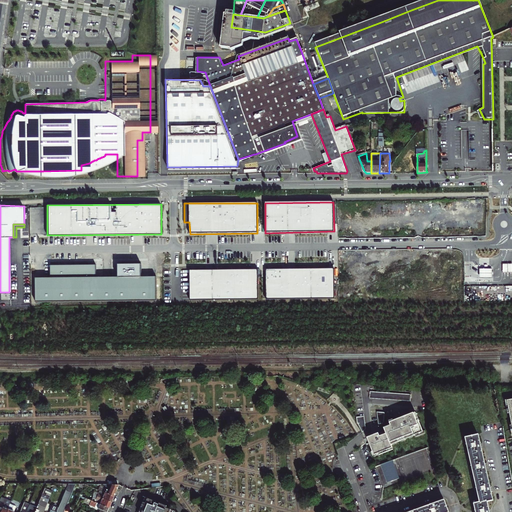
[(35,278),(35,302),(156,301),(156,277),(141,277),(141,264),(117,264),(117,277),(96,277),(95,265),(50,265),(50,278),(35,278)]
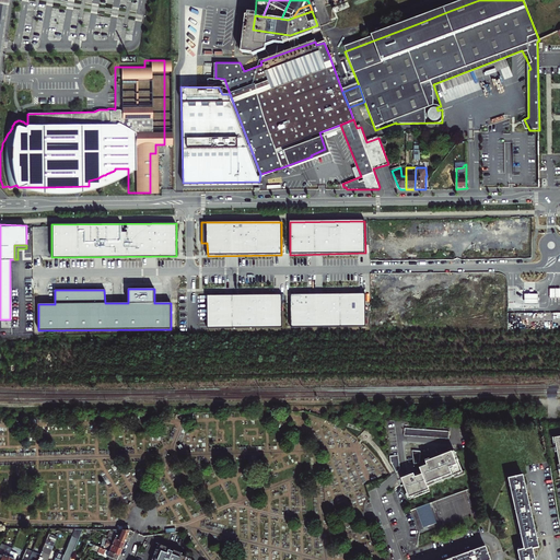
[(365,294),(291,295),(291,328),(365,327),(365,294)]
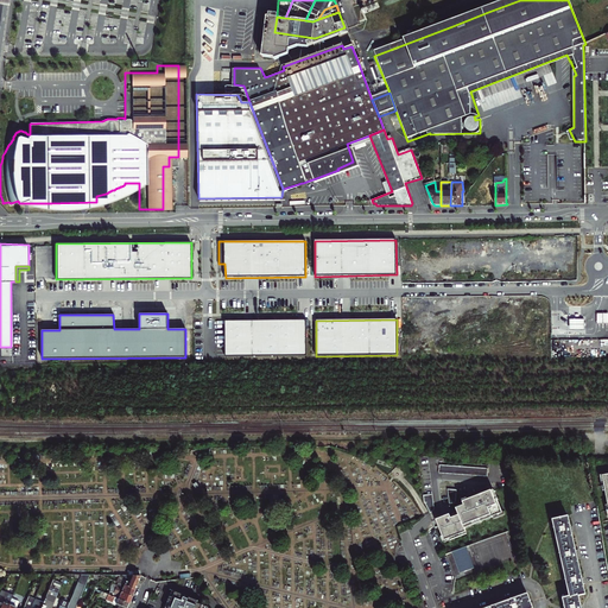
[(577,320),(570,320),(570,325),(570,330),(584,330),(584,325),(584,320),(577,320)]
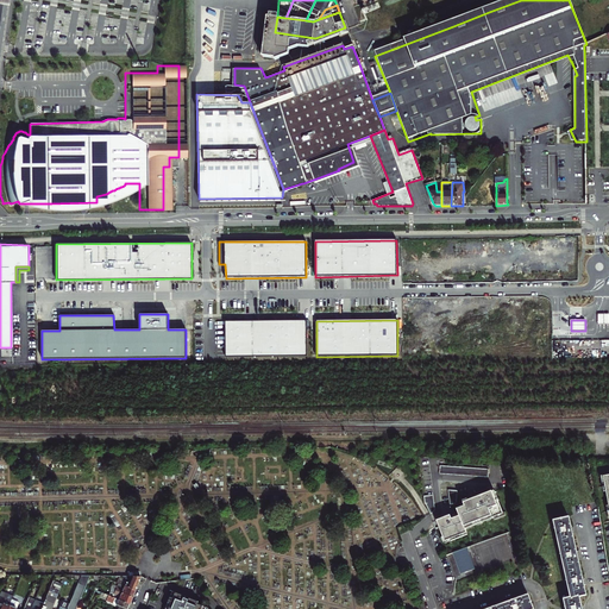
[(306,321),(225,322),(226,357),(307,356),(306,321)]
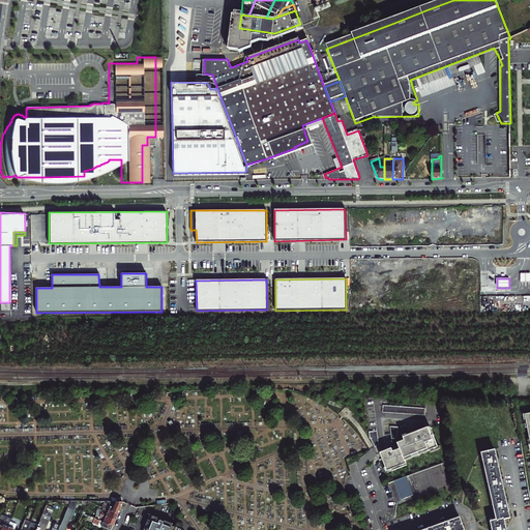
[(422,406),(381,403),(381,410),(422,412),(422,406)]
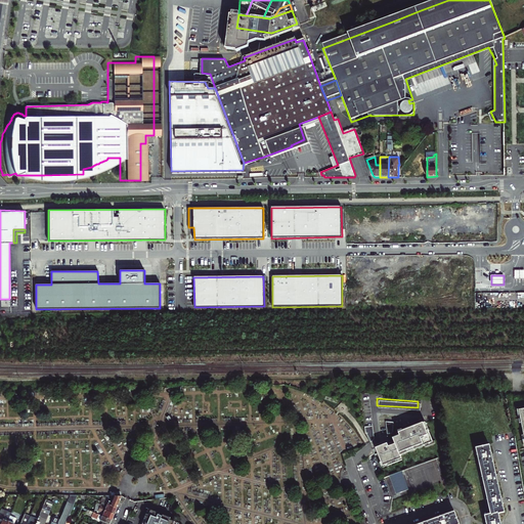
[(394,421),(384,421),(386,433),(391,433),(392,432),(394,421)]
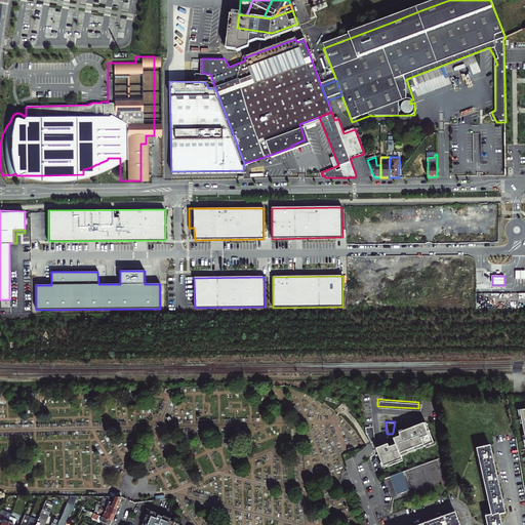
[(402,459),(400,454),(423,445),(433,441),(428,429),(426,431),(422,422),(398,433),(400,435),(393,438),(394,442),(388,444),(387,443),(375,448),(382,466),(388,463),(388,466),(402,459)]
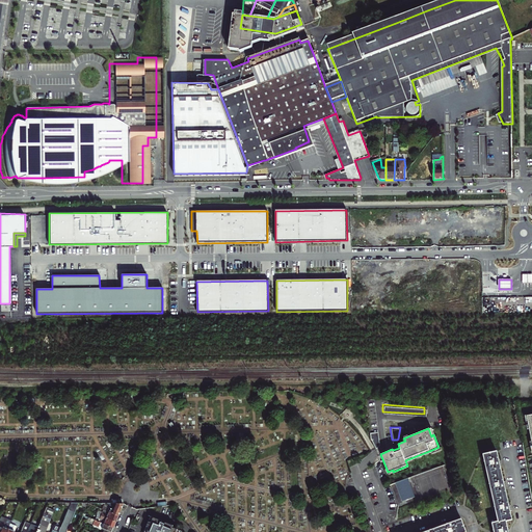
[(378,443),(376,429),(369,430),(370,435),(374,446),(378,443)]
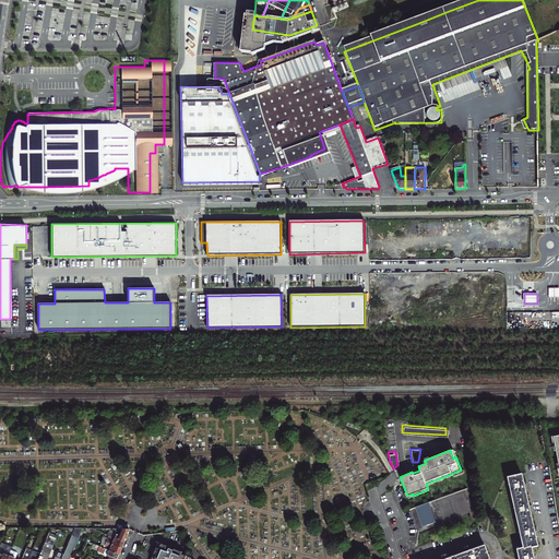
[(534,558),(533,558),(531,548),(537,547),(535,537),(536,537),(535,534),(535,533),(534,533),(530,513),(531,513),(531,511),(530,509),(528,510),(524,490),(525,489),(525,488),(524,486),(523,486),(521,476),(509,479),(524,549),(518,551),(520,558),(534,558)]
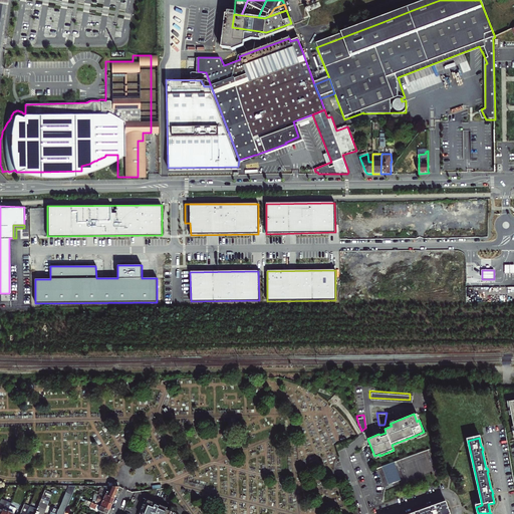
[(395,463),(381,468),(389,486),(395,484),(401,481),(395,463)]
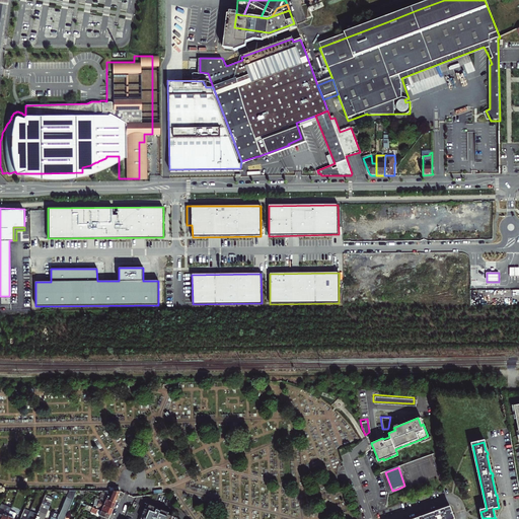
[(64,518),(74,494),(82,497),(83,493),(68,493),(67,496),(58,516),(57,518),(64,518)]
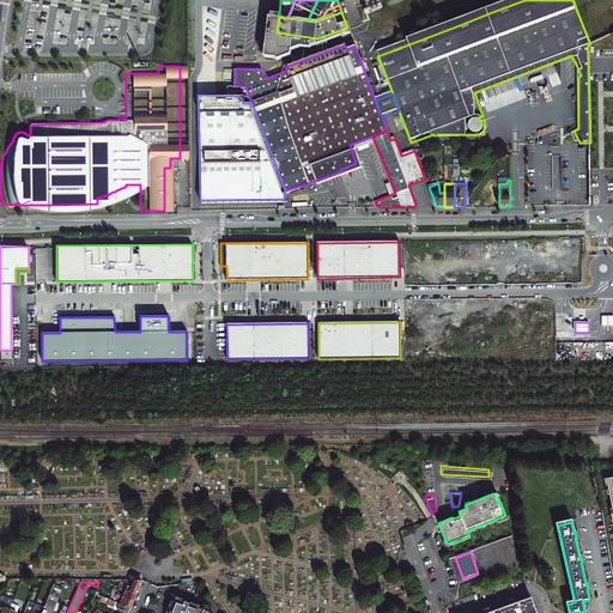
[(98,582),(113,588),(134,596),(137,592),(139,583),(132,583),(126,583),(123,587),(120,586),(120,582),(114,582),(98,582)]
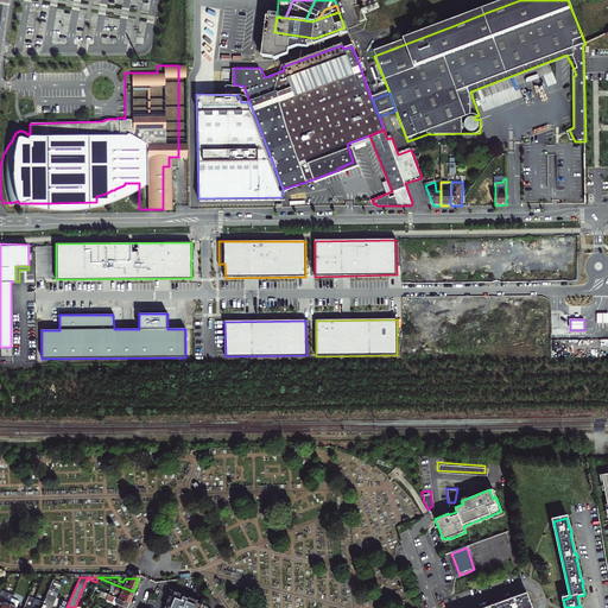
[(59,586),(51,582),(49,588),(57,591),(59,586)]
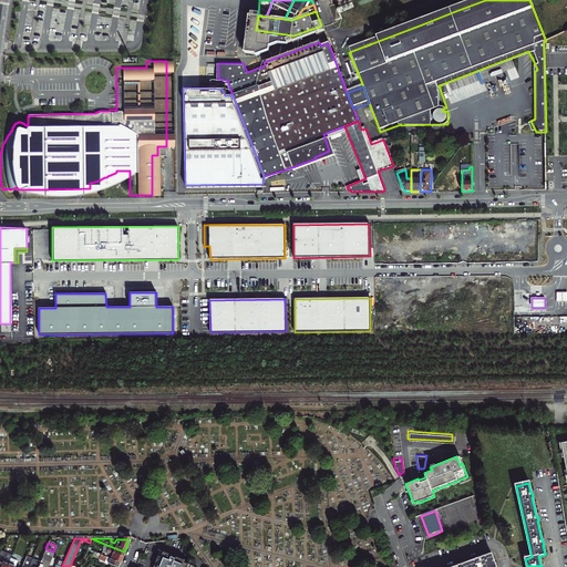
[(124,552),(104,544),(102,550),(103,550),(121,558),(123,555),(124,552)]
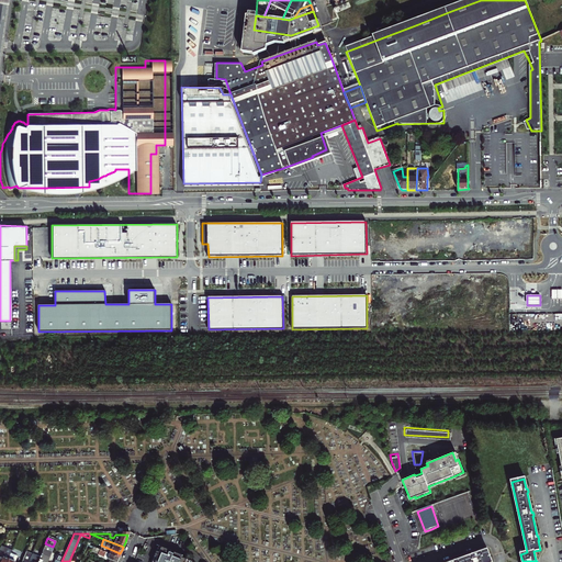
[(51,554),(53,547),(45,543),(43,551),(51,554)]
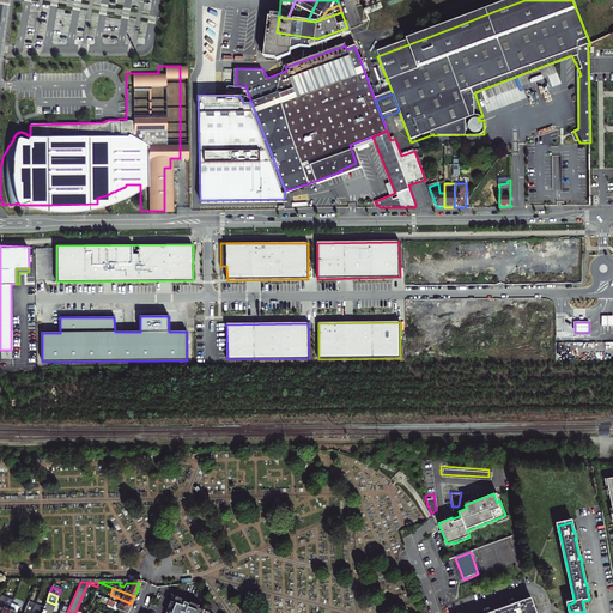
[(109,602),(128,611),(129,607),(131,604),(111,595),(109,602)]
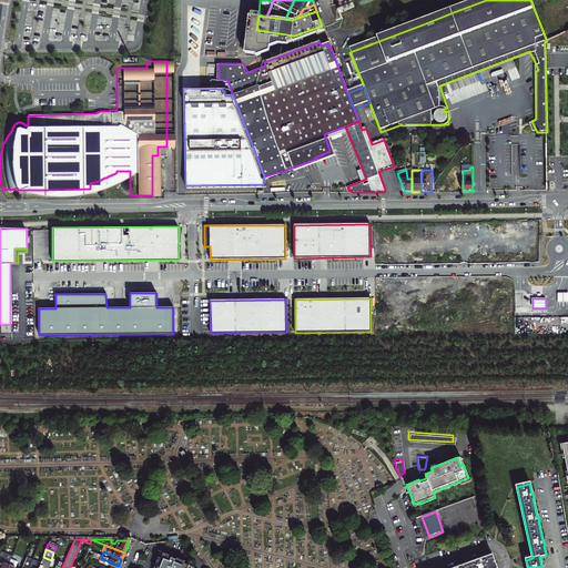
[(192,567),(183,565),(184,563),(175,559),(175,561),(172,559),(172,558),(158,553),(155,560),(158,560),(154,567),(153,567),(192,567)]
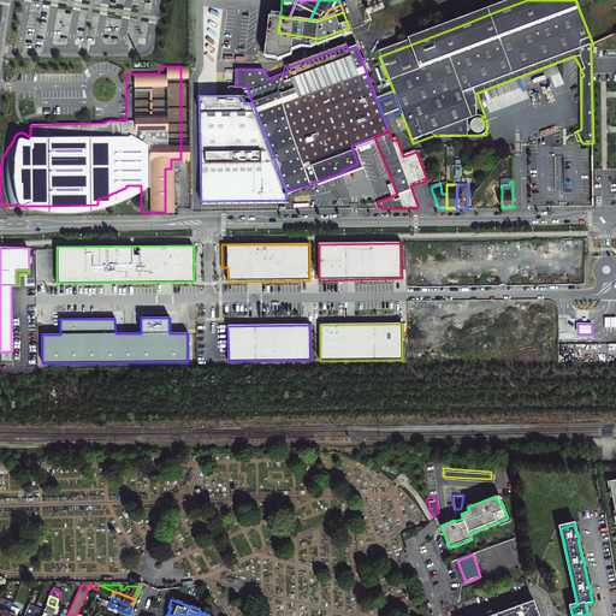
[(101,602),(99,608),(119,615),(118,615),(128,615),(129,614),(110,605),(101,602)]
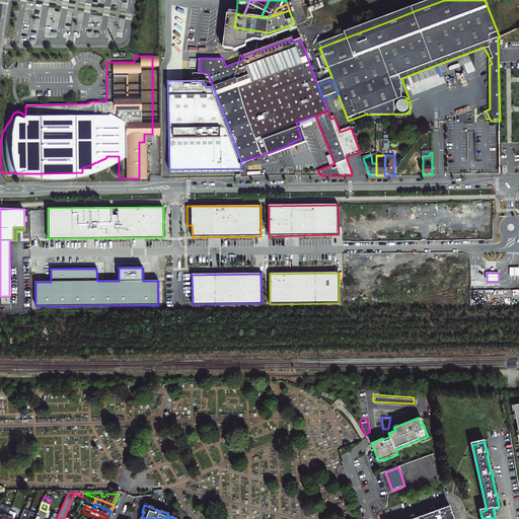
[(454,518),(455,518),(451,507),(442,510),(442,509),(440,510),(438,510),(439,512),(421,518),(421,516),(419,517),(417,518),(416,518),(454,518)]
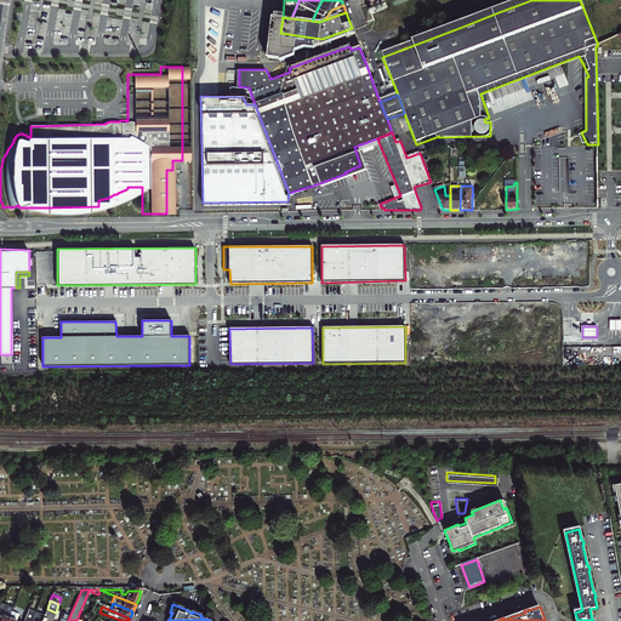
[(45,620),(51,620),(56,613),(47,609),(43,620),(46,620),(45,620)]
